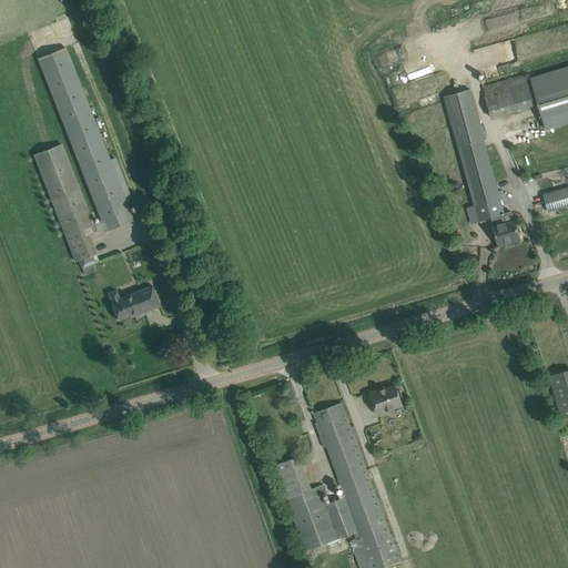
[(67,48),(38,60),(69,140),(101,221),(104,230),(105,233),(134,221),(129,208),(110,159),(67,48)]
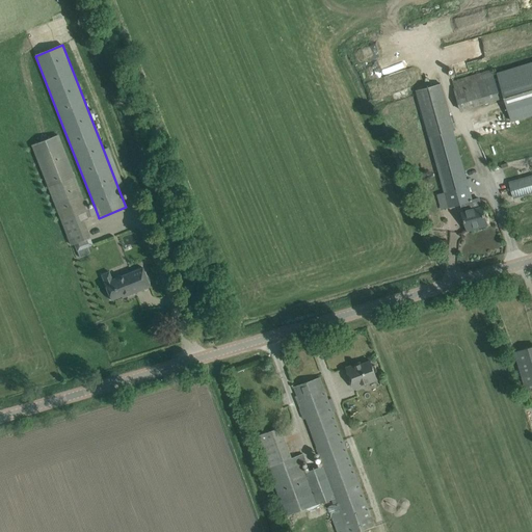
[(455,88),(454,88),(460,110),(473,107),(480,130),(531,114),(531,62),(497,74),(495,69),(453,82),(455,88)]
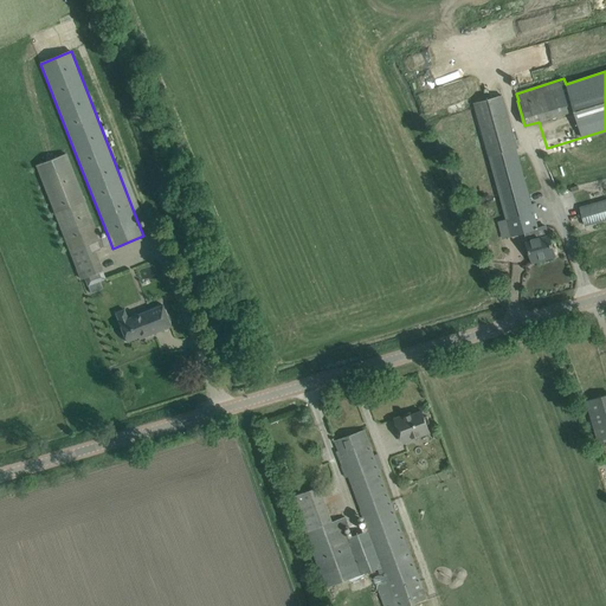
[(540,259),(540,258),(553,255),(554,256),(555,256),(550,244),(549,236),(546,225),(537,227),(534,213),(539,212),(536,202),(532,204),(502,95),(476,102),(511,236),(524,233),(527,243),(532,262),(540,259)]
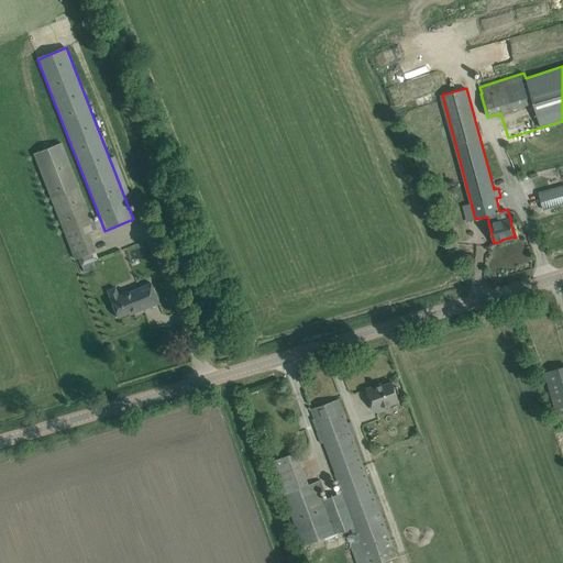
[(62,142),(33,153),(50,198),(67,242),(75,260),(78,258),(95,252),(88,233),(85,225),(94,222),(92,221),(79,186),(62,142)]
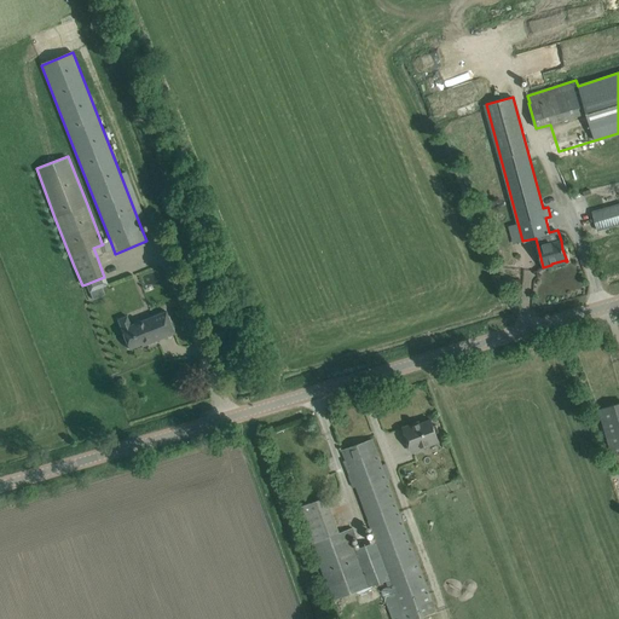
[(618,203),(593,212),(597,231),(618,225),(618,203)]
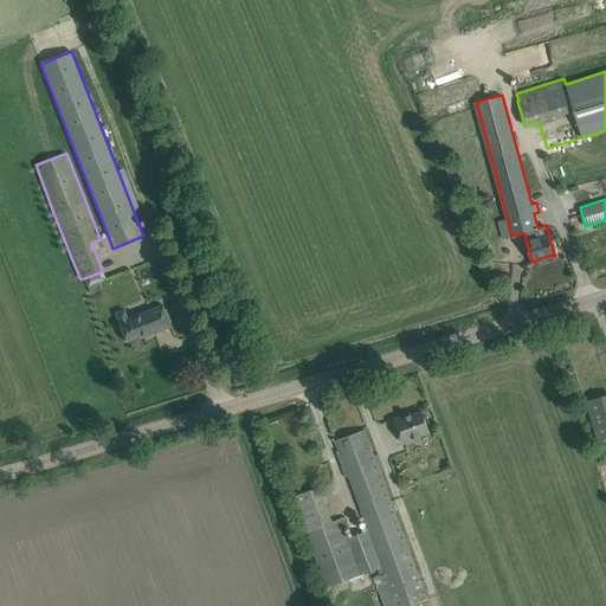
[(108,236),(100,238),(101,239),(91,243),(95,251),(111,245),(108,236)]
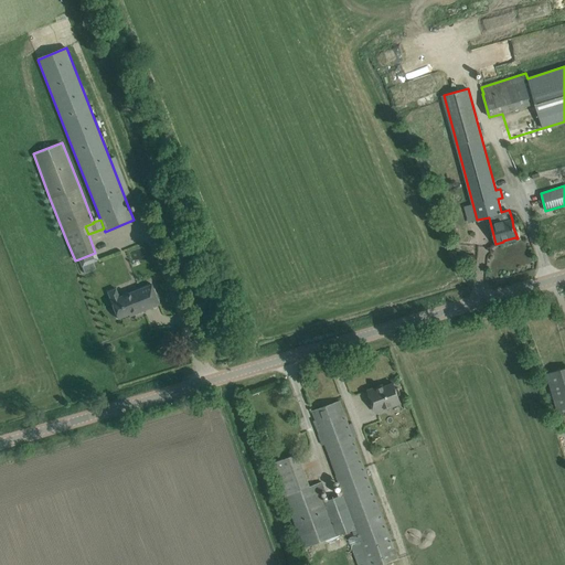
[(116,287),(106,291),(117,319),(134,312),(134,315),(159,305),(151,284),(119,297),(116,287)]
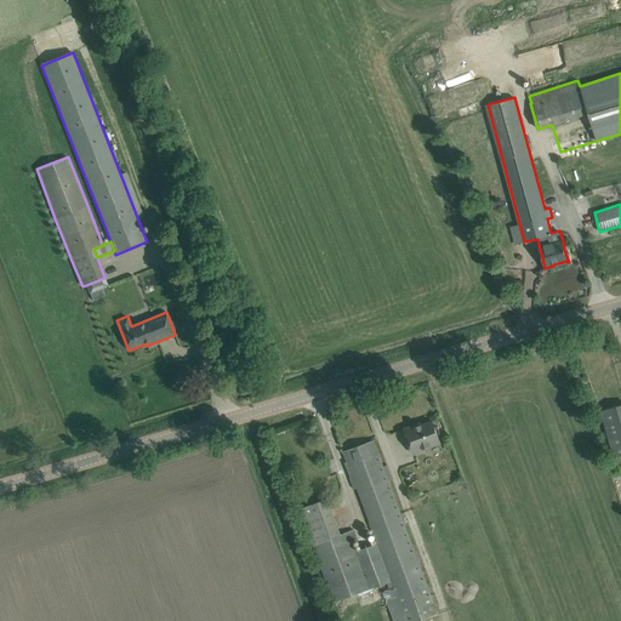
[(620,423),(620,404),(599,411),(605,429),(620,423)]
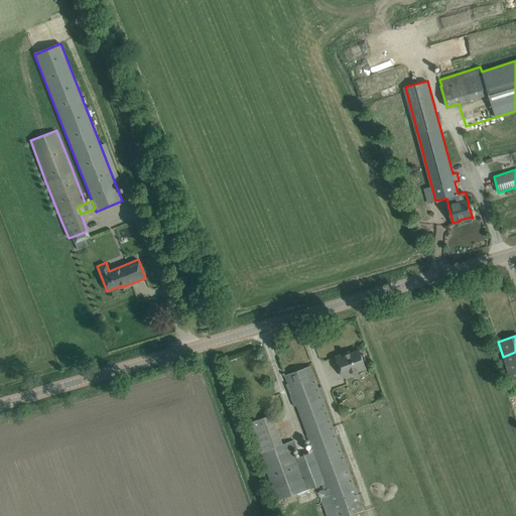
[(345,356),(345,355),(337,357),(344,377),(358,372),(357,369),(365,366),(363,361),(365,360),(364,354),(361,355),(359,351),(345,356)]
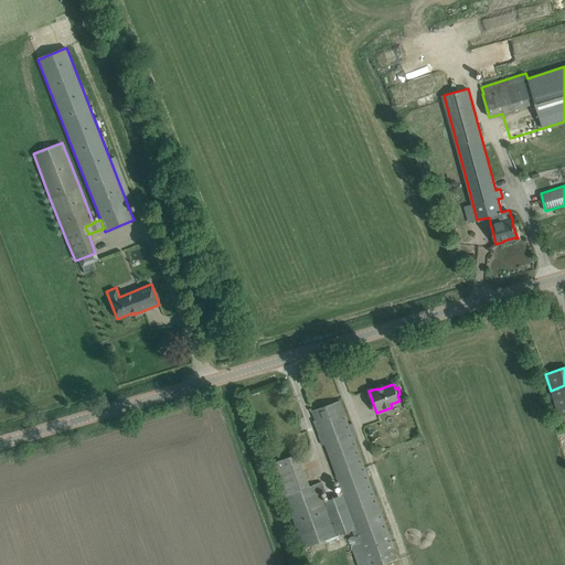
[(396,556),(397,556),(395,550),(394,550),(340,401),(312,411),(317,422),(315,422),(319,434),(321,434),(343,493),(323,500),(324,501),(337,536),(351,532),(353,537),(350,539),(353,546),(361,543),(369,564),(379,564),(397,558),(396,556)]
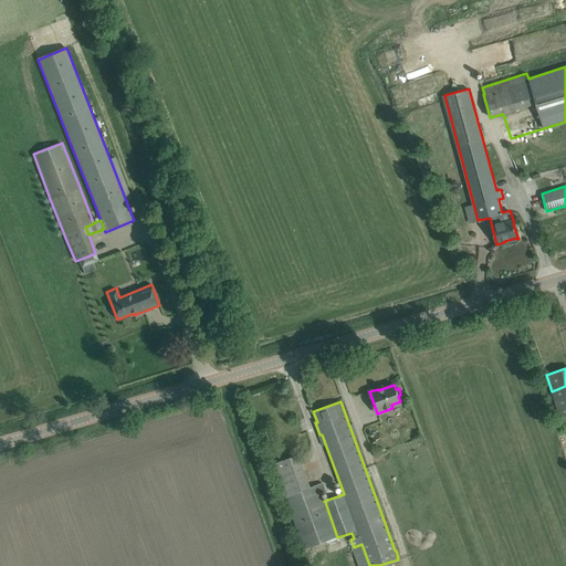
[(299,454),(273,463),(303,549),(337,537),(325,502),(321,492),(325,491),(322,482),(310,486),(299,454)]
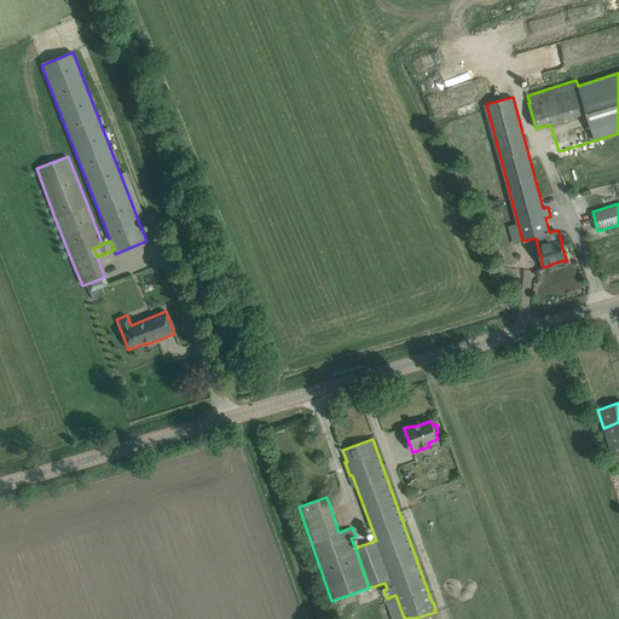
All buildings are outlined.
